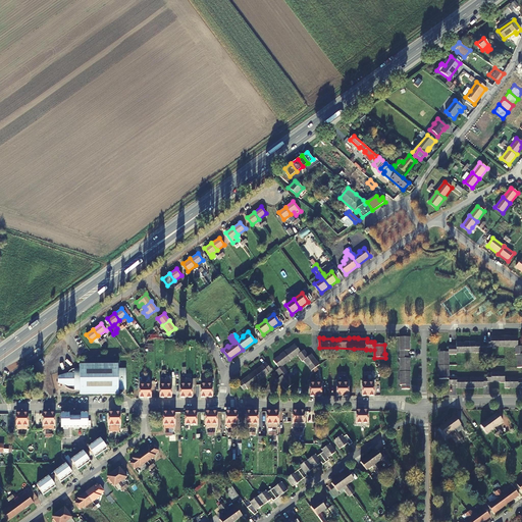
[(518,379),(505,379),(505,373),(490,373),(490,374),(486,374),(486,378),(469,377),(456,377),(456,376),(448,376),(448,354),(456,354),(456,353),(482,353),(482,351),(486,351),(486,347),(504,347),(515,347),(515,355),(517,355),(516,368),(521,368),(521,348),(517,348),(517,338),(509,338),(509,337),(500,337),(500,338),(490,337),(490,340),(487,340),(486,344),(474,344),(465,344),(456,344),(456,347),(448,347),(448,353),(438,353),(438,362),(437,362),(437,371),(438,371),(438,380),(448,380),(448,385),(456,385),(456,388),(465,388),(465,389),(474,389),(474,388),(482,388),(482,387),(486,387),(486,383),(500,383),(504,383),(504,389),(509,389),(509,388),(521,388),(521,380),(518,380),(518,379)]
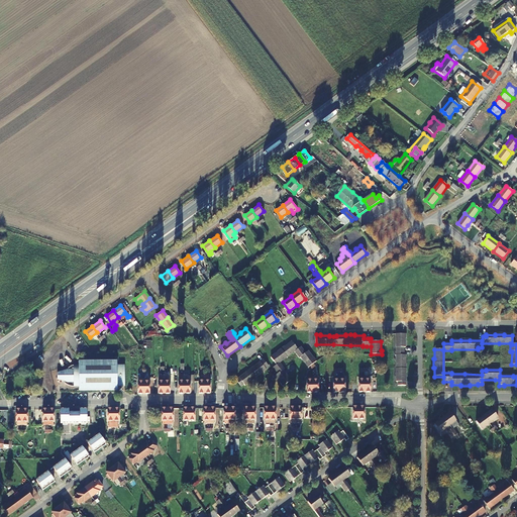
[(407,335),(397,335),(396,352),(396,370),(396,383),(398,383),(398,387),(406,387),(406,374),(407,374),(407,370),(407,365),(406,365),(406,355),(405,355),(405,352),(405,348),(406,348),(406,339),(407,339),(407,335)]
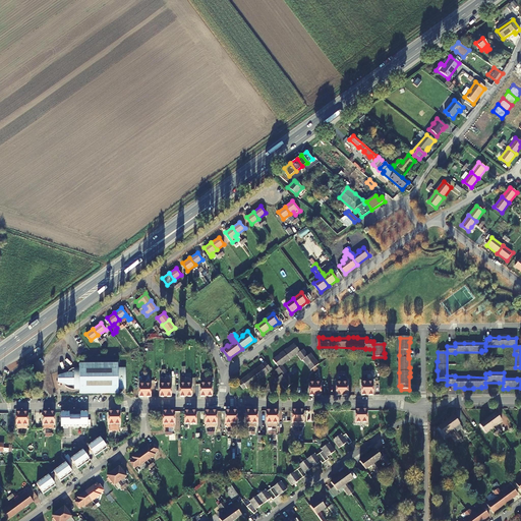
[(290,386),(293,383),(286,372),(287,371),(285,367),(283,364),(290,359),(297,354),(299,357),(301,360),(303,359),(310,370),(313,368),(315,366),(320,364),(316,360),(316,361),(310,354),(308,355),(306,352),(303,349),(300,351),(295,344),(288,349),(287,348),(284,351),(280,353),(280,354),(273,359),(279,367),(276,369),(278,372),(280,375),(278,378),(283,385),(282,386),(285,389),(290,386)]
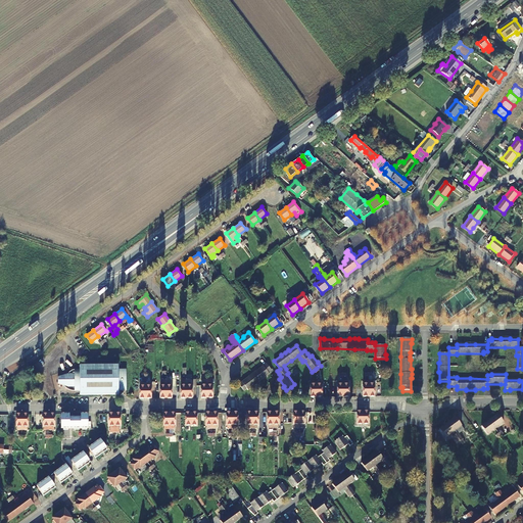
[(272,370),(267,363),(256,370),(252,372),(248,375),(249,376),(238,383),(243,389),(246,386),(247,388),(258,381),(270,373),(269,372),(272,370)]
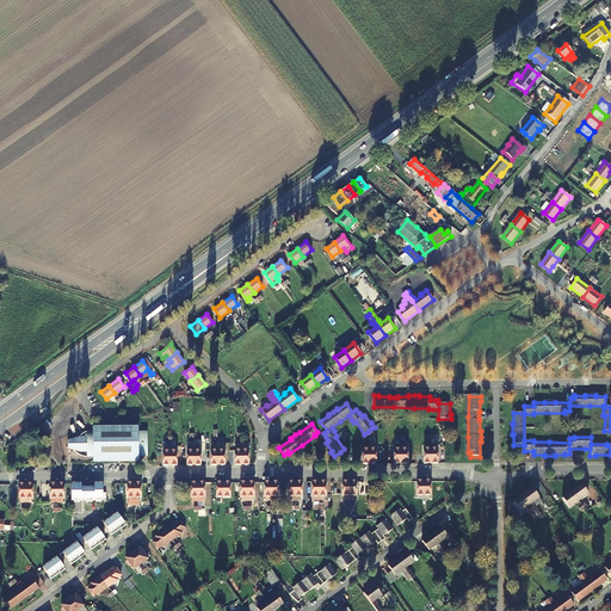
[(143,456),(143,431),(139,431),(139,427),(93,427),(93,432),(85,432),(84,433),(82,434),(81,436),(80,437),(68,440),(68,449),(75,450),(76,451),(80,455),(85,457),(87,457),(93,457),(93,462),(139,461),(139,456),(143,456)]
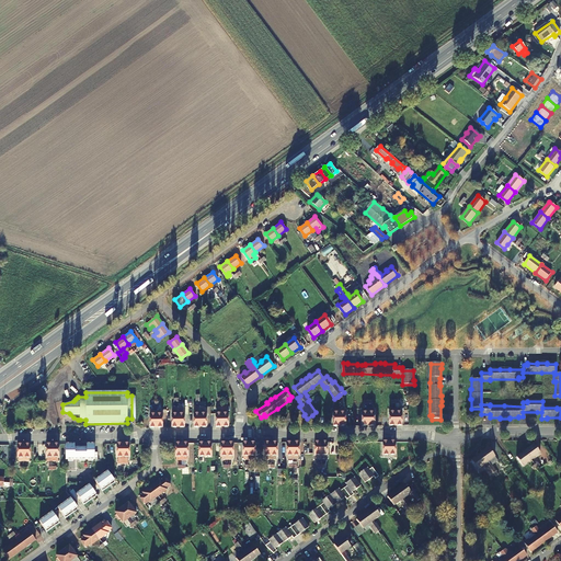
[(94,459),(94,444),(87,444),(87,447),(75,447),(75,444),(66,444),(66,459),(94,459)]
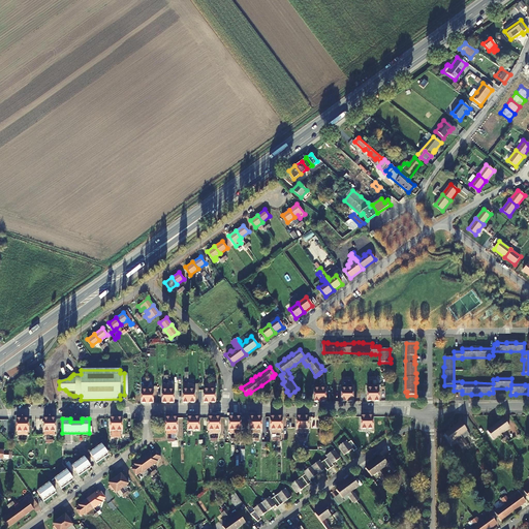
[(503,419),(495,426),(501,434),(502,433),(505,432),(509,428),(503,419)]
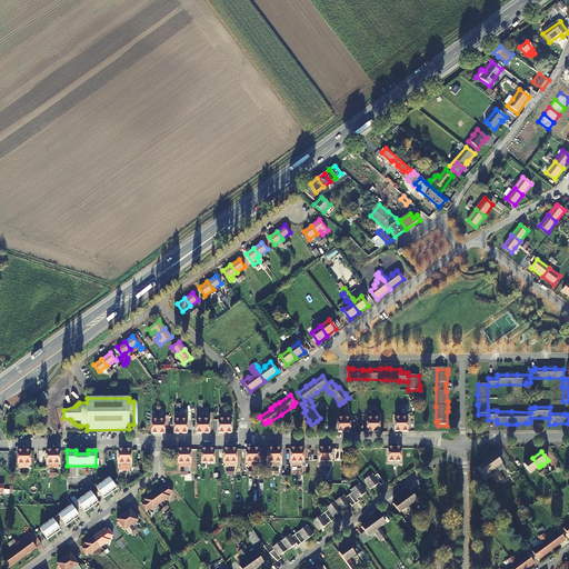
[(487,461),(500,480),(502,478),(498,471),(497,472),(495,469),(501,465),(496,456),(487,461)]
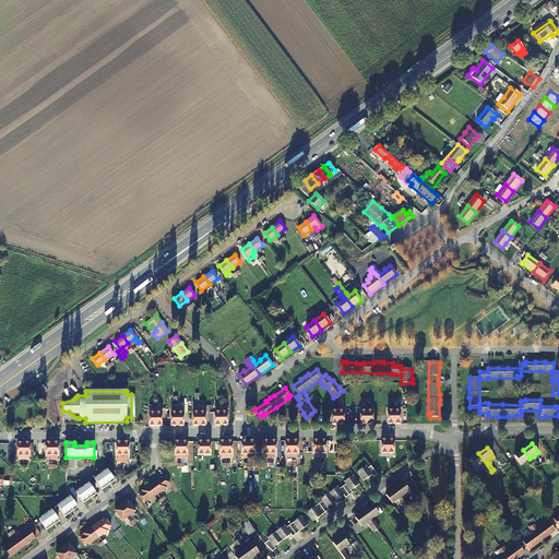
[(530,459),(523,450),(514,456),(521,465),(530,459)]
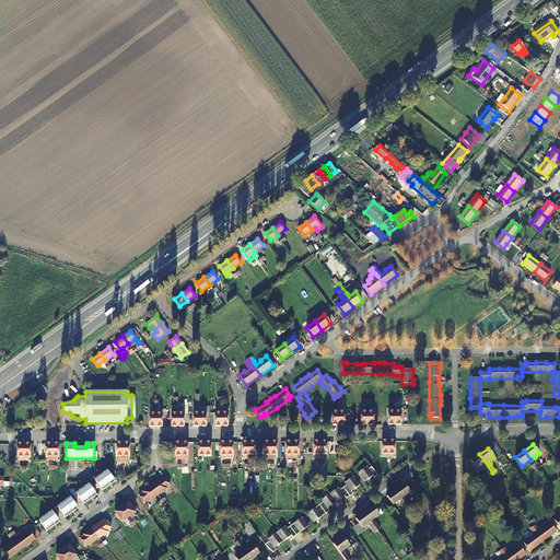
[(492,473),(479,454),(470,461),(476,469),(481,466),(483,469),(485,468),(490,475),(492,473)]
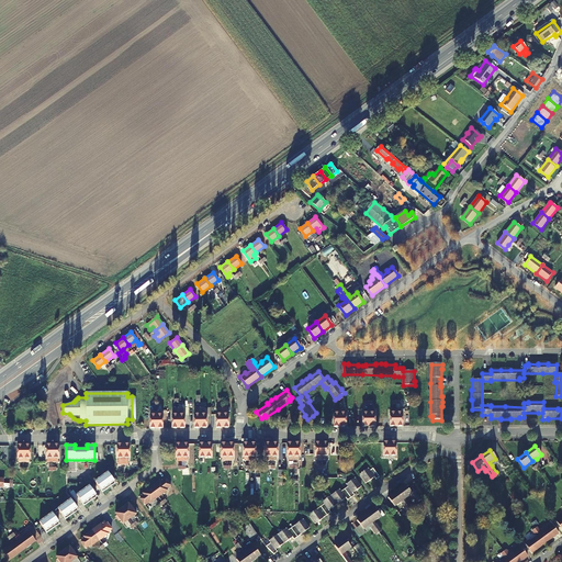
[(378,474),(373,468),(369,470),(368,469),(360,474),(366,483),(374,478),(375,480),(379,476),(378,474)]
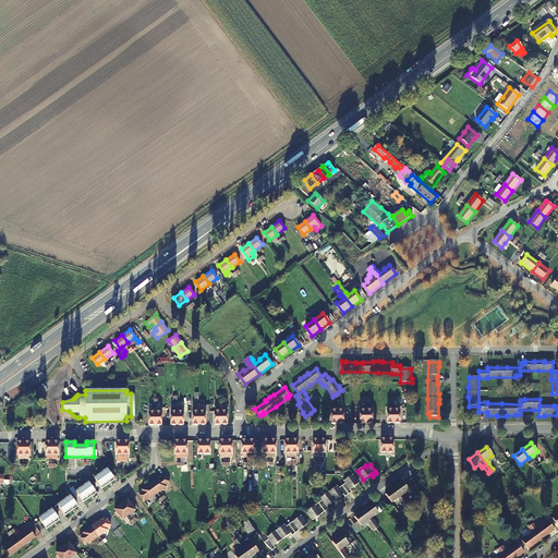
[(107,470),(94,478),(101,489),(109,484),(108,482),(113,477),(107,470)]
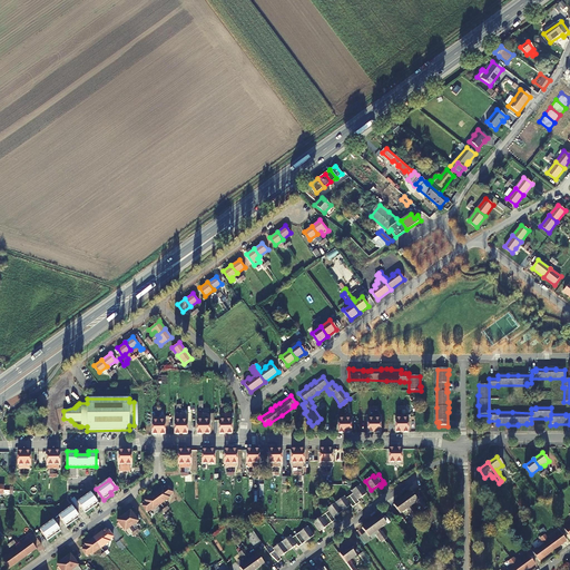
[(349,495),(355,504),(359,502),(357,500),(366,493),(360,484),(351,491),(352,493),(349,495)]
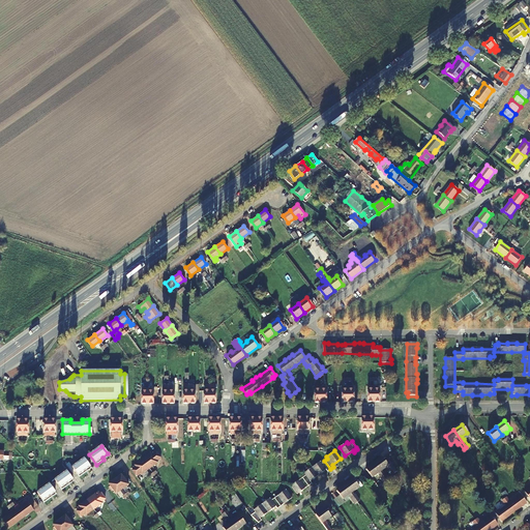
[(151,453),(147,457),(143,460),(149,468),(157,463),(156,462),(160,459),(156,452),(152,455),(151,453)]
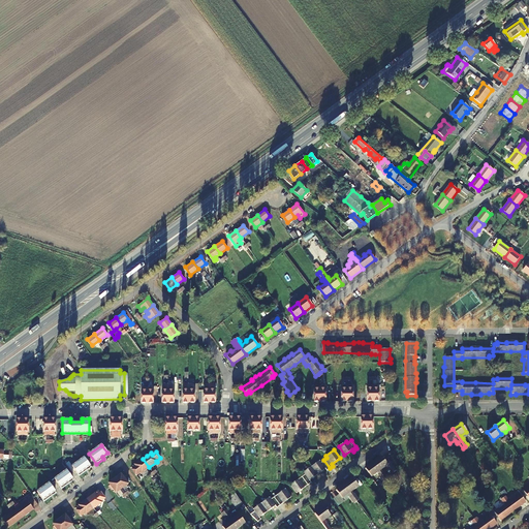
[(387,465),(381,457),(373,463),(379,471),(387,465)]
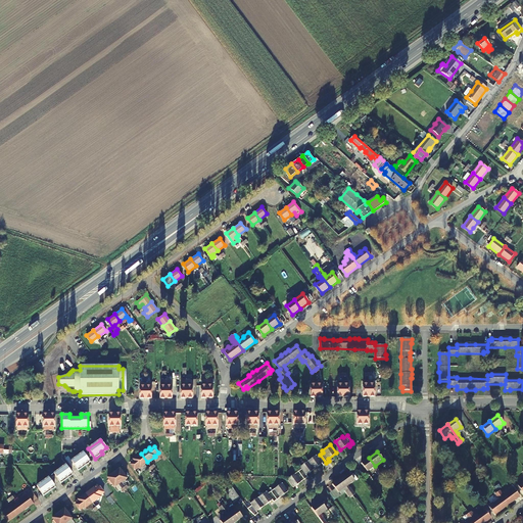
[(74,465),(78,471),(85,466),(84,465),(89,461),(83,453),(70,462),(67,457),(64,459),(70,467),(74,465)]
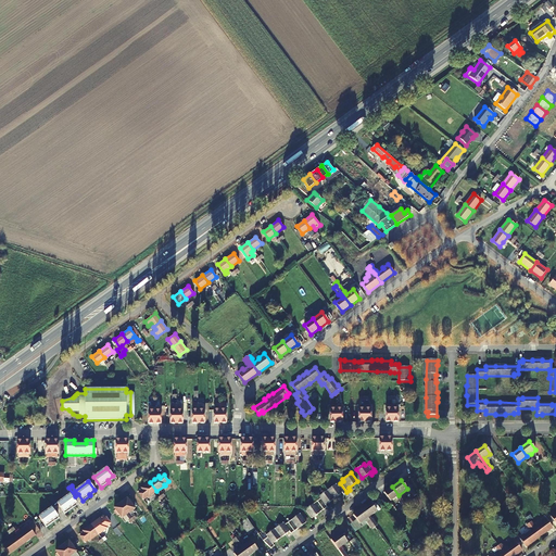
[(148,497),(156,491),(150,482),(146,485),(141,488),(142,490),(138,493),(143,500),(148,496),(148,497)]
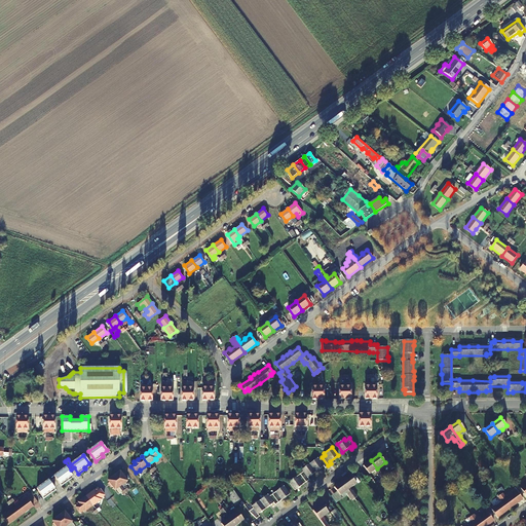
[(309,463),(315,472),(324,466),(325,468),(328,465),(322,457),(320,459),(317,458),(309,463)]
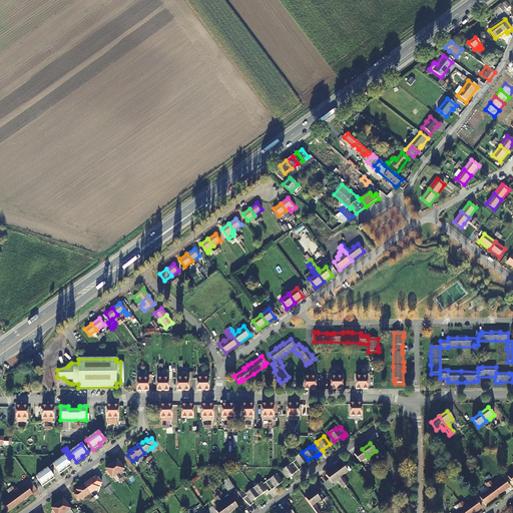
[(368,457),(362,449),(355,455),(361,463),(368,457)]
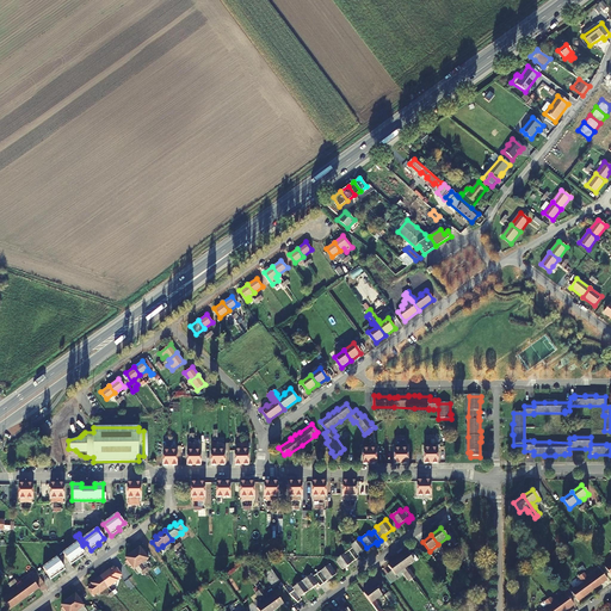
[(349,550),(356,560),(359,557),(357,555),(366,548),(359,538),(351,545),(352,548),(349,550)]
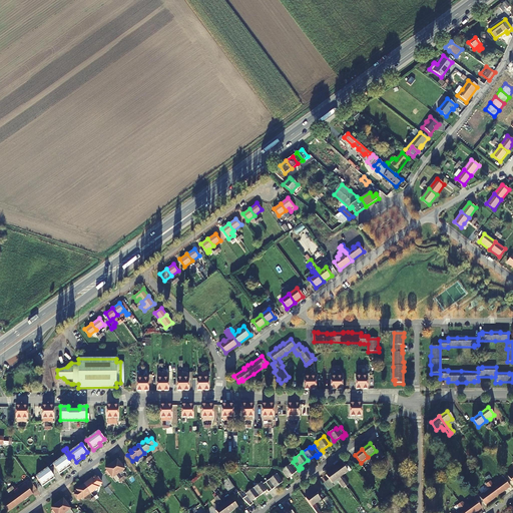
[(52,465),(59,474),(66,469),(65,468),(70,464),(64,456),(52,465)]
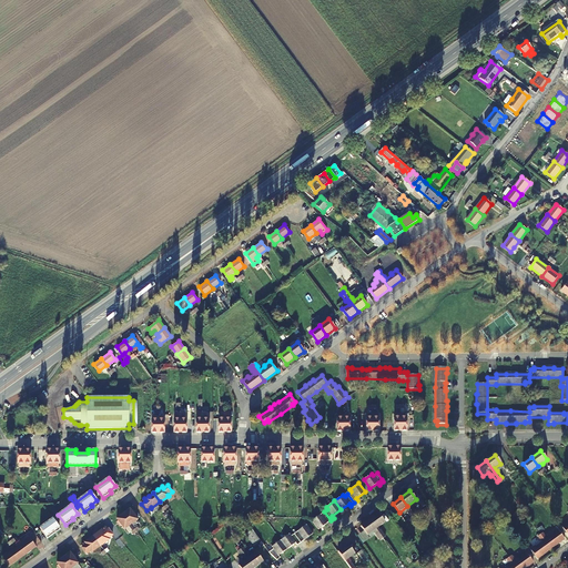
[(131,511),(130,509),(124,514),(129,519),(128,520),(131,525),(138,520),(134,516),(135,515),(133,510),(131,511)]
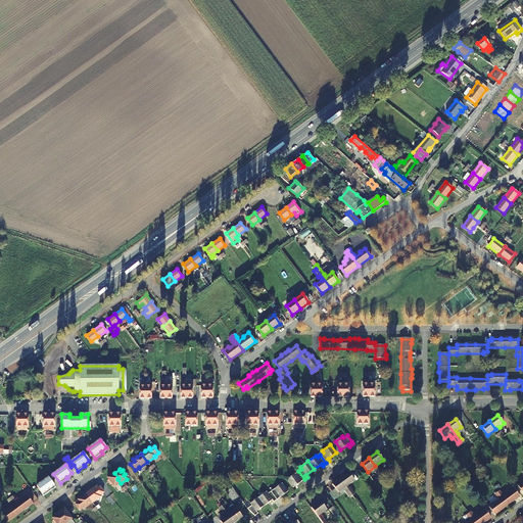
[(304,479),(298,471),(287,479),(293,487),(304,479)]
